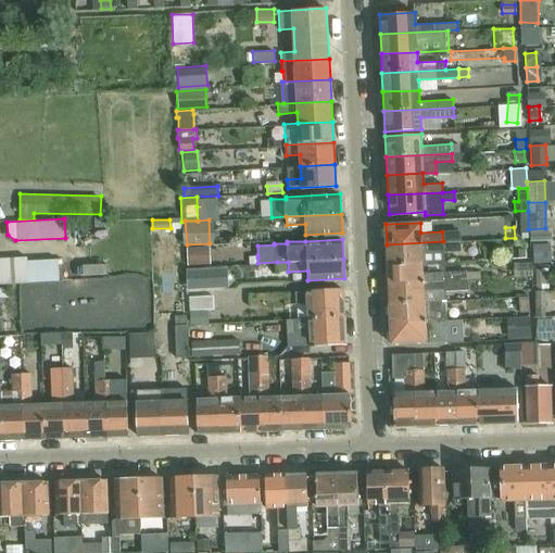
[(444,262),(443,251),(461,251),(461,240),(443,241),(387,244),(388,264),(444,262)]
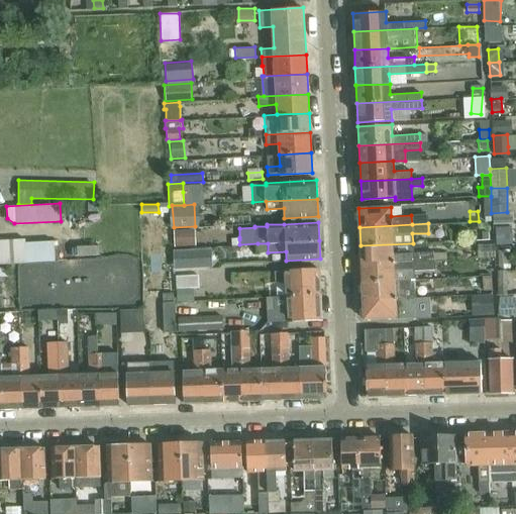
[(174,246),(177,246),(192,245),(191,227),(173,228),(174,246)]
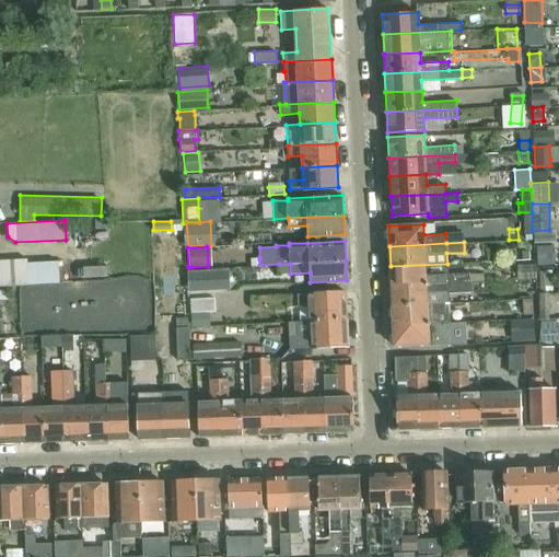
[(554,247),(536,248),(537,267),(554,266),(554,247)]
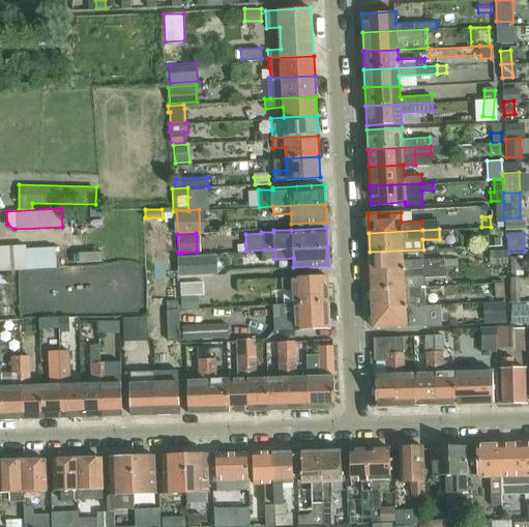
[(0,269),(56,267),(55,245),(26,247),(25,244),(0,245),(0,269)]
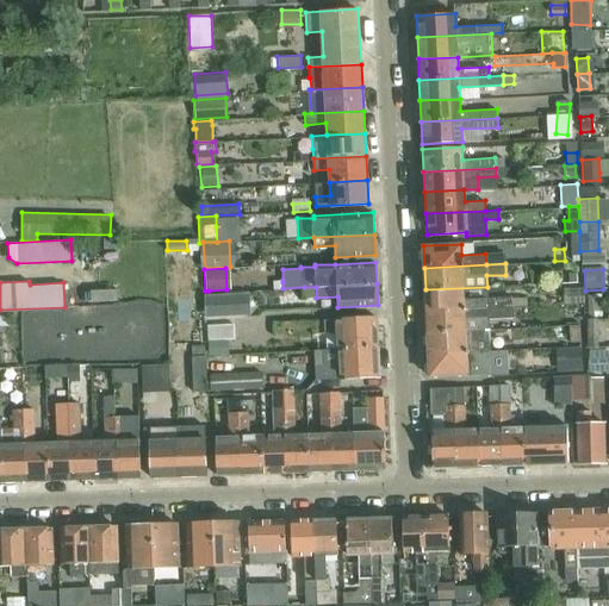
[(316,287),(304,287),(304,298),(316,298),(316,287)]
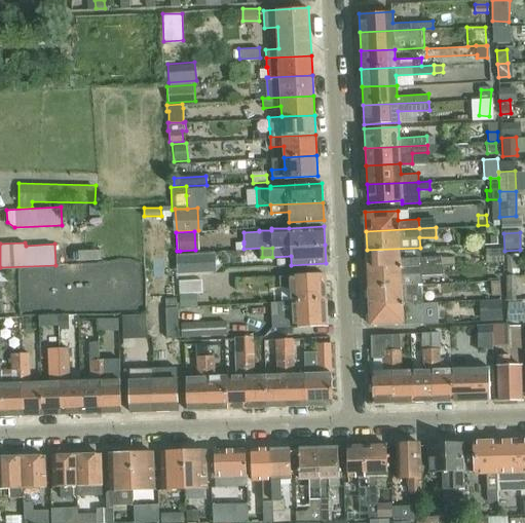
[(441,256),(441,255),(420,257),(420,248),(367,250),(367,268),(442,265),(441,256)]
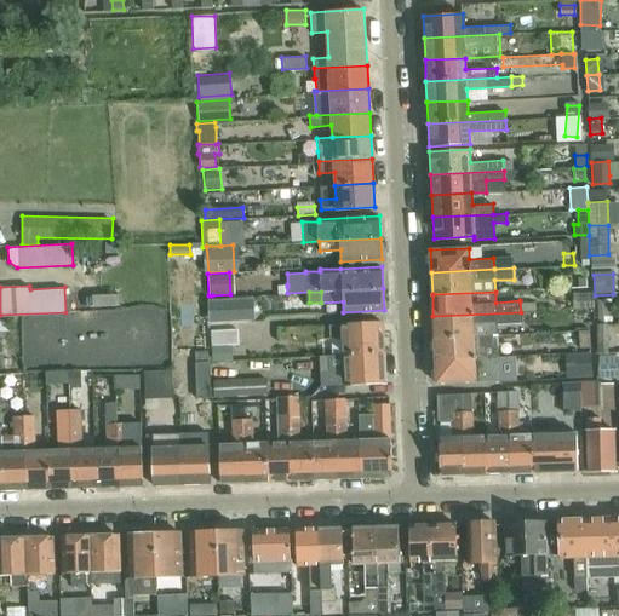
[(590,294),(574,294),(575,309),(591,308),(590,294)]
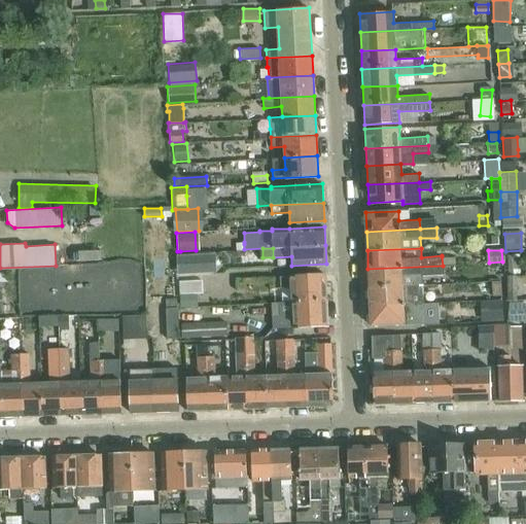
[(520,270),(520,255),(507,255),(509,274),(524,274),(524,270),(520,270)]
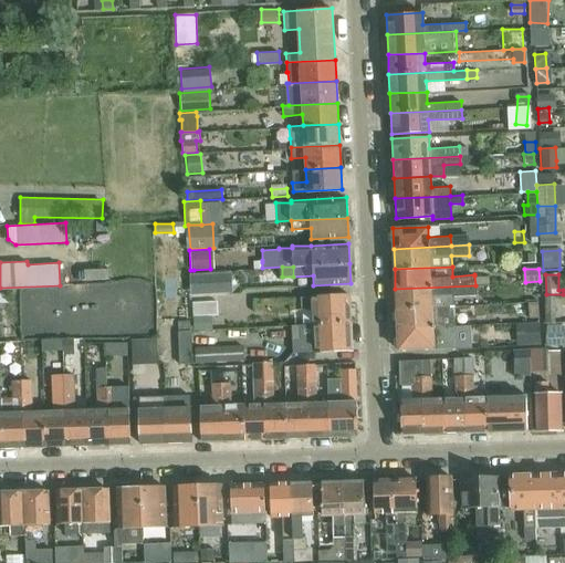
[(489,275),(474,275),(475,285),(489,284),(489,275)]
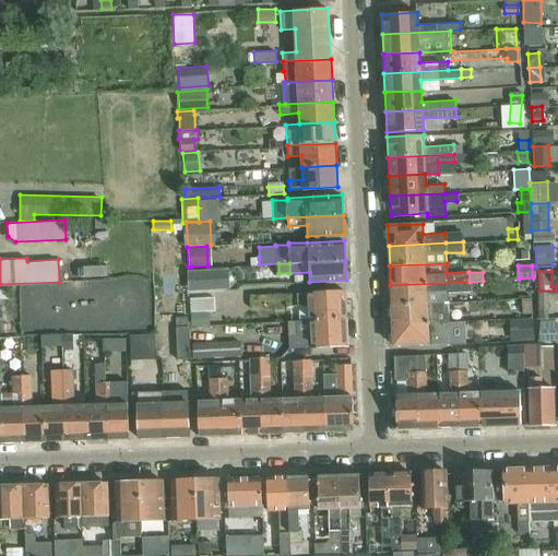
[(221,274),(189,275),(190,288),(222,287),(221,274)]
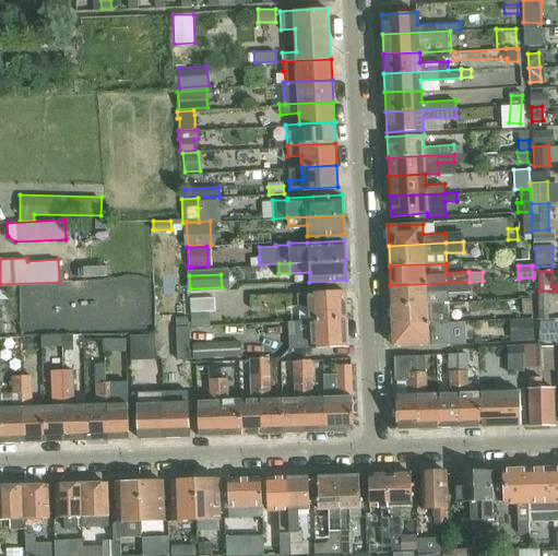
[(426,303),(426,293),(470,291),(470,282),(390,285),(391,305),(426,303)]
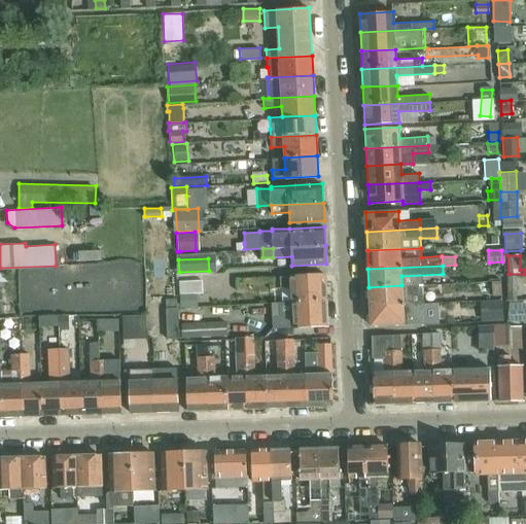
[(290,276),(279,276),(280,287),(290,287),(291,301),(326,299),(324,273),(290,275),(290,276)]
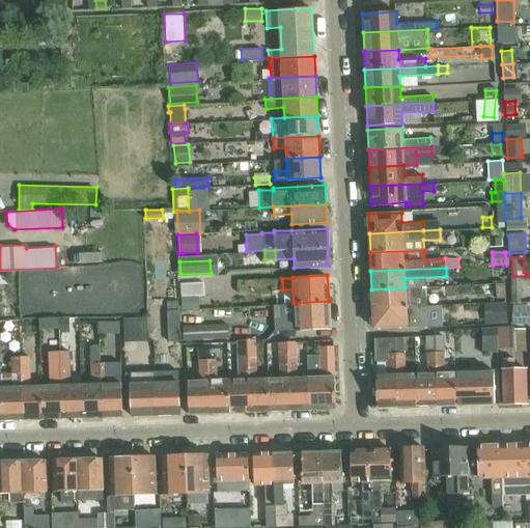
[(511,277),(511,302),(521,301),(520,276),(511,277)]
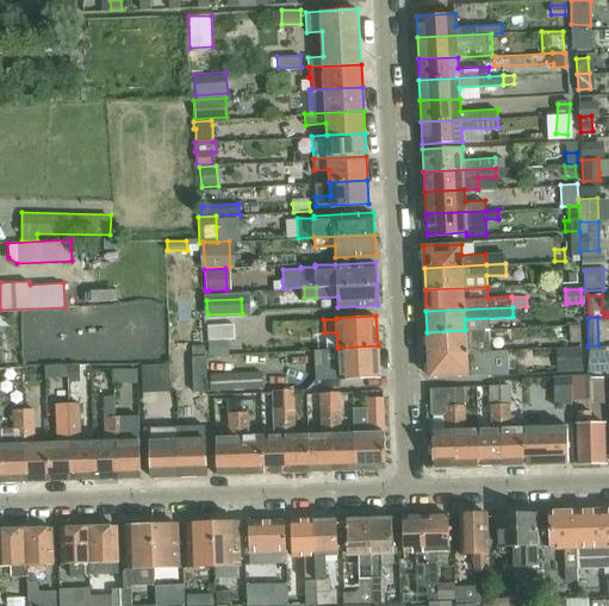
[(234,338),(234,323),(207,324),(207,339),(234,338)]
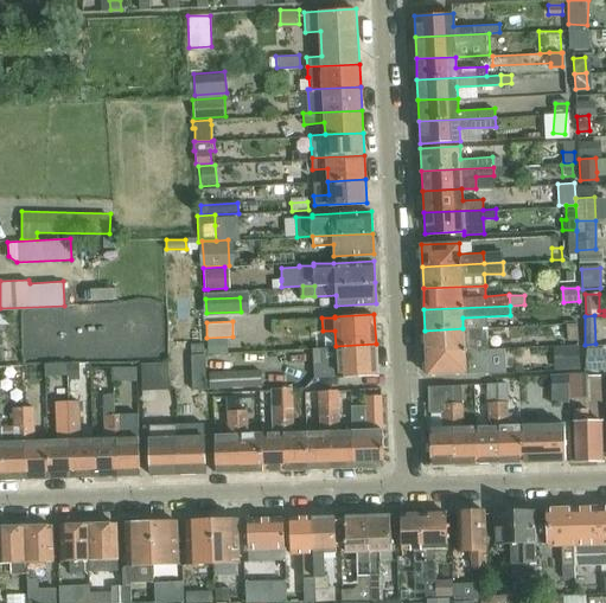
[(488,350),(486,327),(463,328),(425,331),(426,352),(488,350)]
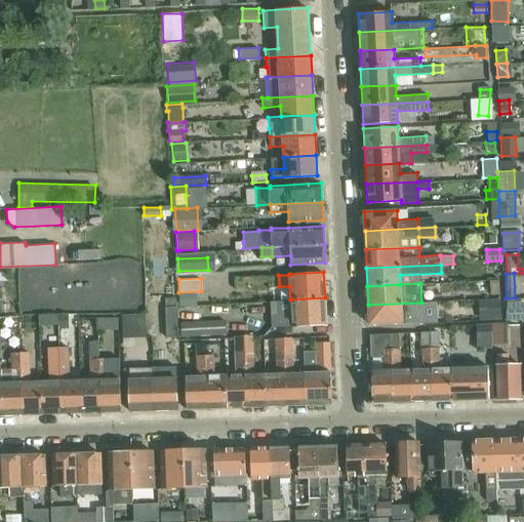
[(177,335),(175,296),(164,296),(166,336),(177,335)]
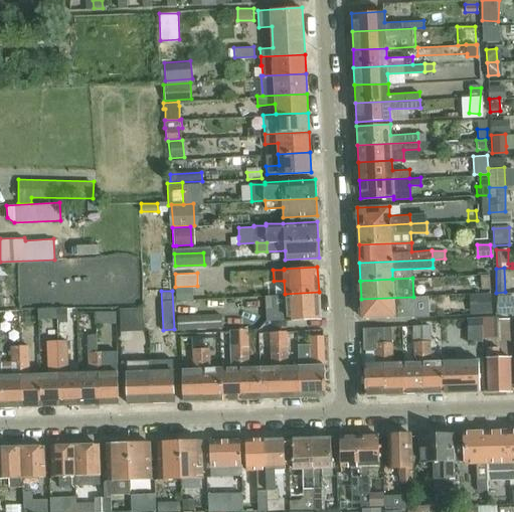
[(320,318),(319,292),(285,294),(270,295),(271,306),(266,306),(267,320),(286,319),(320,318)]
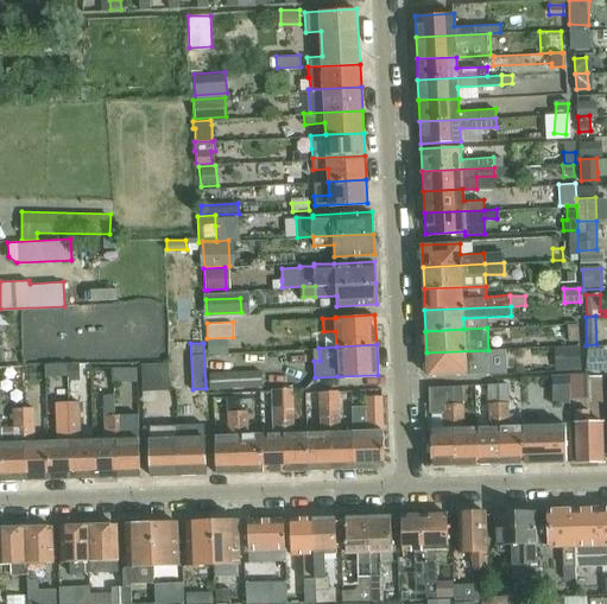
[(577,347),(555,348),(555,367),(579,366),(577,347)]
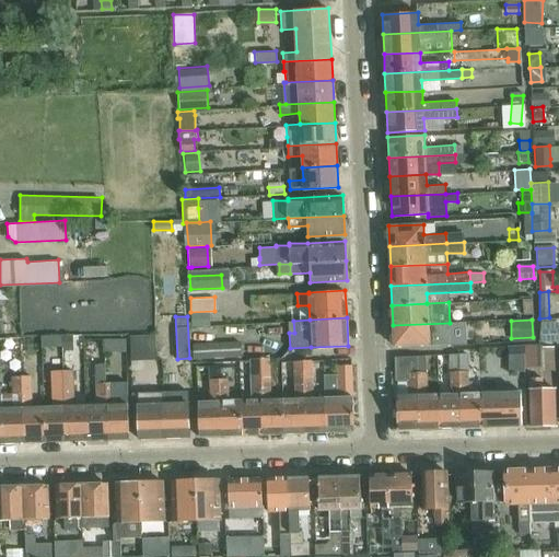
[(451,343),(451,332),(450,323),(393,325),(394,345),(451,343)]
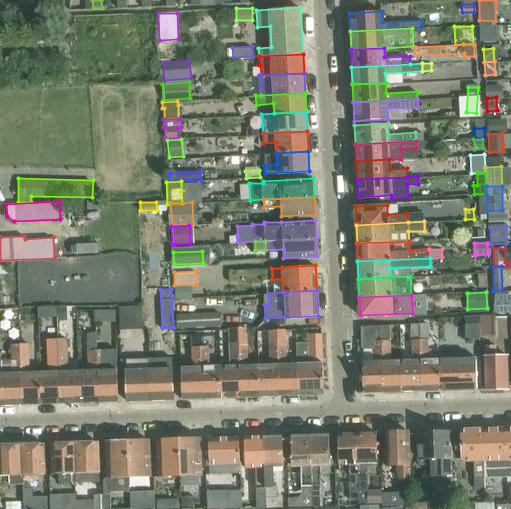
[(119,306),(119,323),(132,322),(132,306),(119,306)]
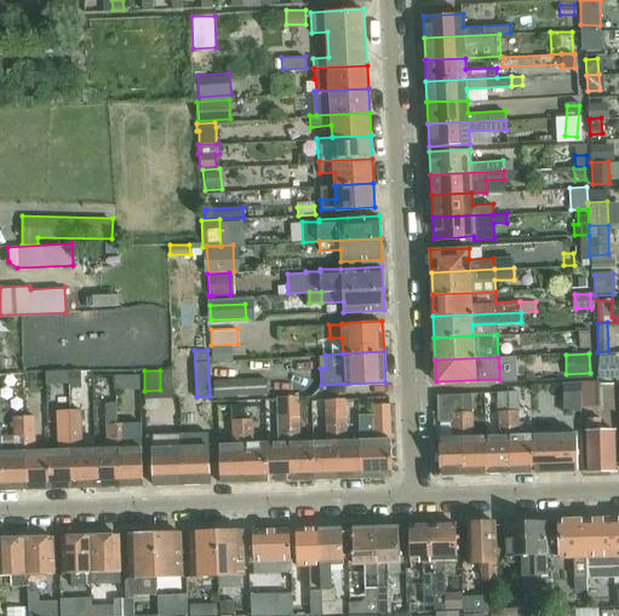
[(115,389),(139,389),(139,374),(115,374),(115,389)]
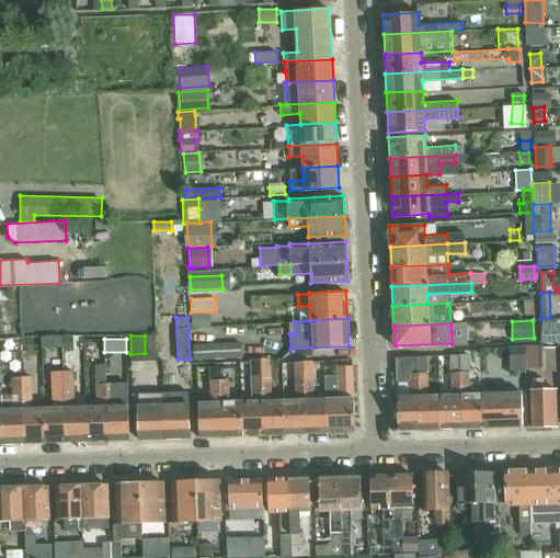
[(193,359),(241,356),(241,341),(193,343),(193,359)]
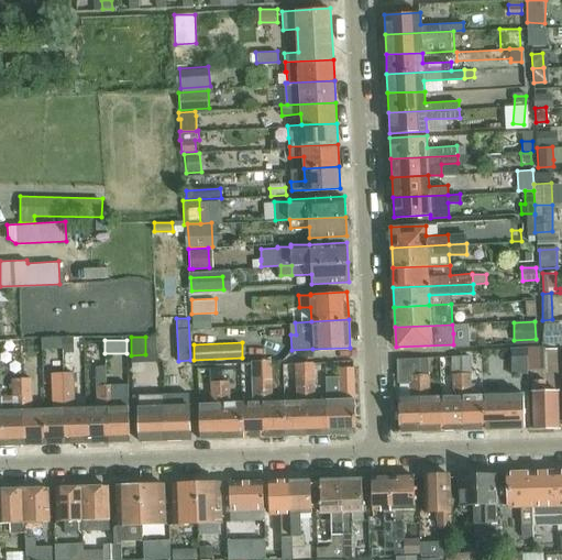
[(542,346),(533,347),(526,347),(527,369),(543,368),(542,346)]
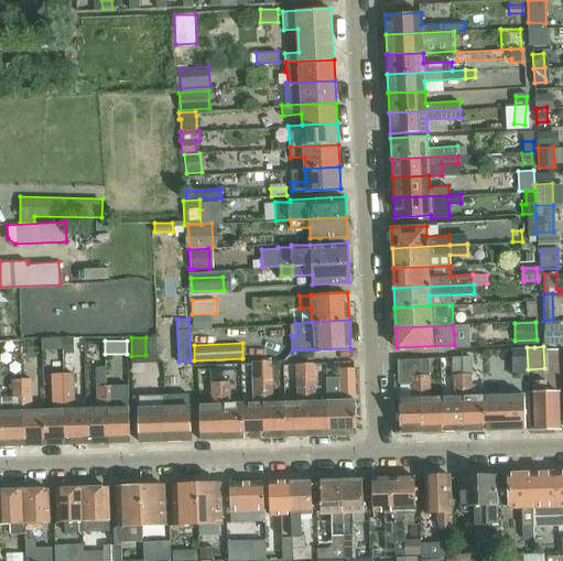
[(528,373),(528,369),(527,347),(511,348),(512,373),(528,373)]
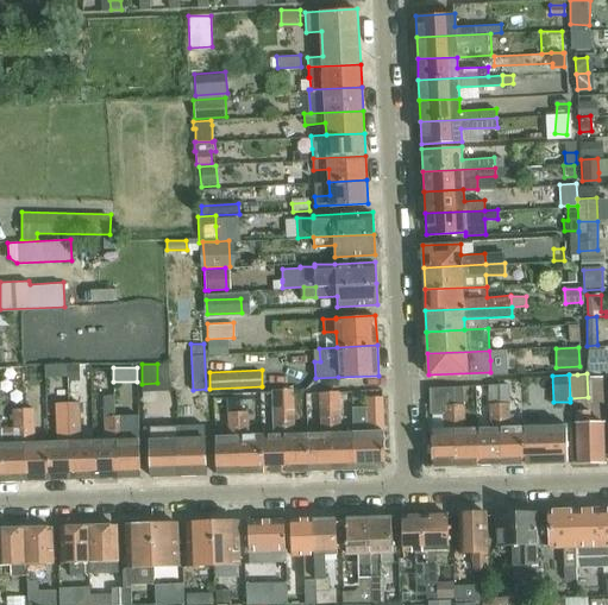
[(522,464),(521,426),(509,426),(508,384),(499,385),(501,465),(522,464)]
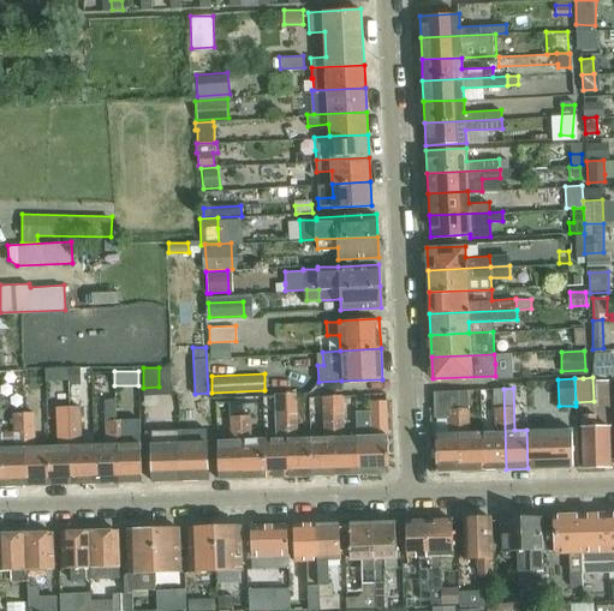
[(506,469),(504,389),(493,389),(495,431),(481,431),(482,469),(506,469)]
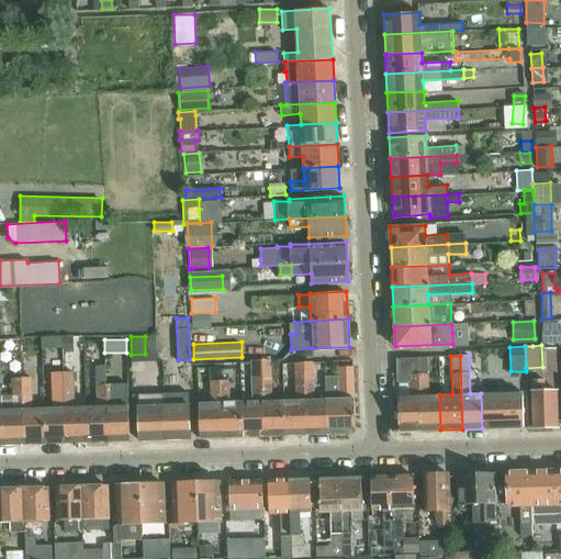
[(419,431),(417,357),(396,358),(396,381),(410,380),(410,395),(397,395),(399,431),(419,431)]
